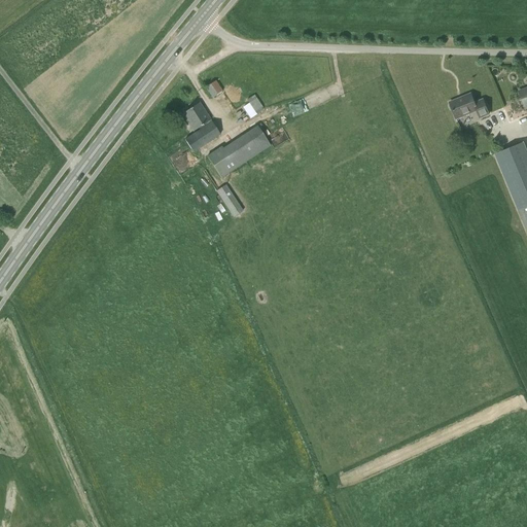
[(211,99),(222,92),(216,81),(205,89),(211,99)]
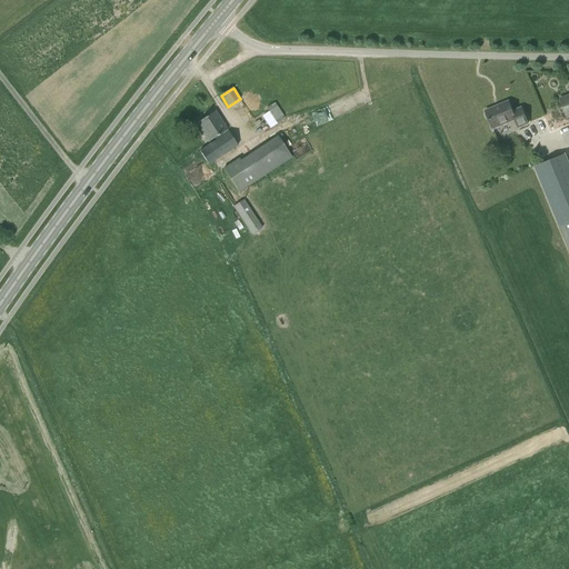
[(338,101),(343,112),(359,105),(353,93),(338,101)]
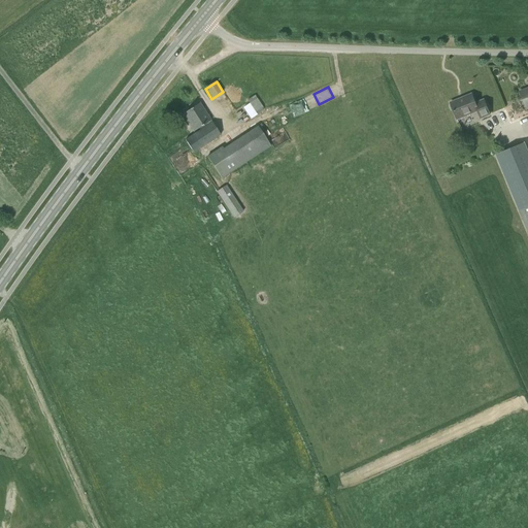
[(255,95),(248,100),(256,114),(264,109),(255,95)]
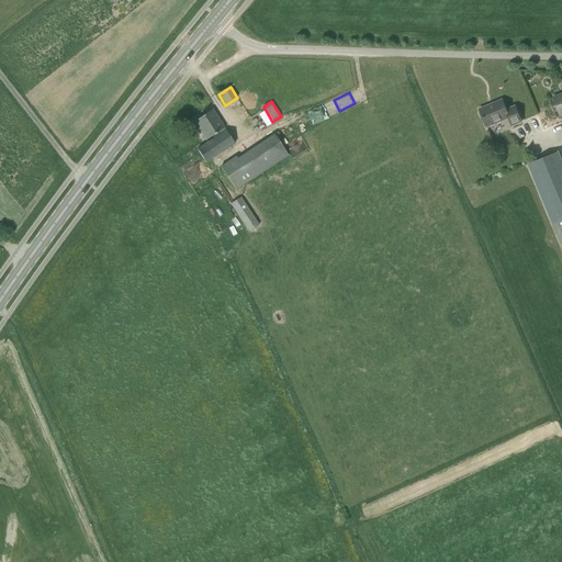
[(513,126),(521,122),(516,107),(507,111),(503,101),(481,110),(487,127),(509,119),(513,126)]
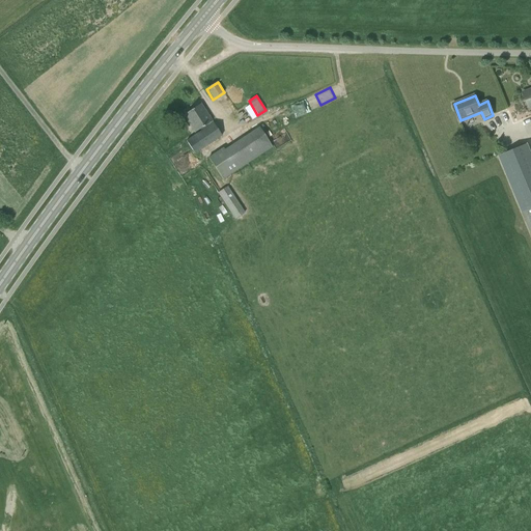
[(300,114),(314,109),(311,101),(297,106),(300,114)]
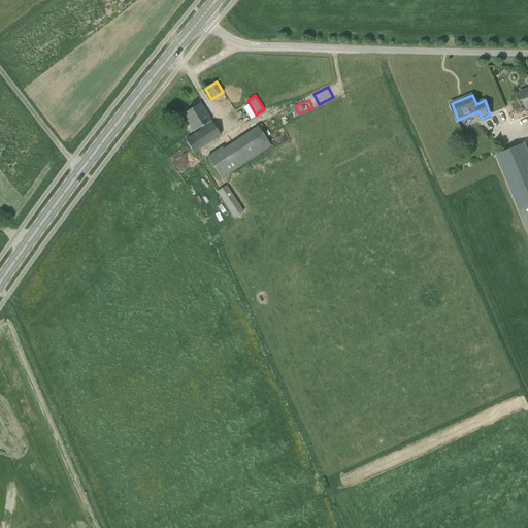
[(194,132),(211,120),(200,103),(183,114),(194,132)]
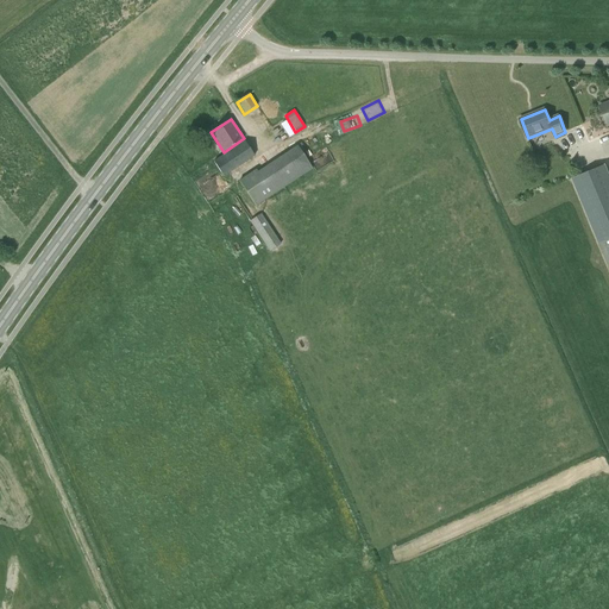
[(243,140),(212,161),(224,177),(255,156),(243,140)]
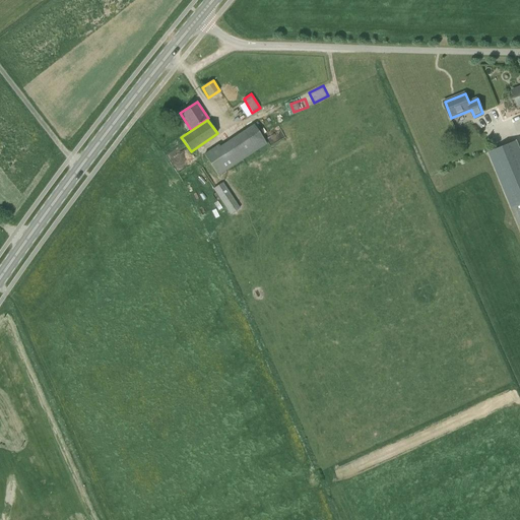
[(253,124),(220,146),(218,143),(203,154),(218,177),(233,167),(266,144),(253,124)]
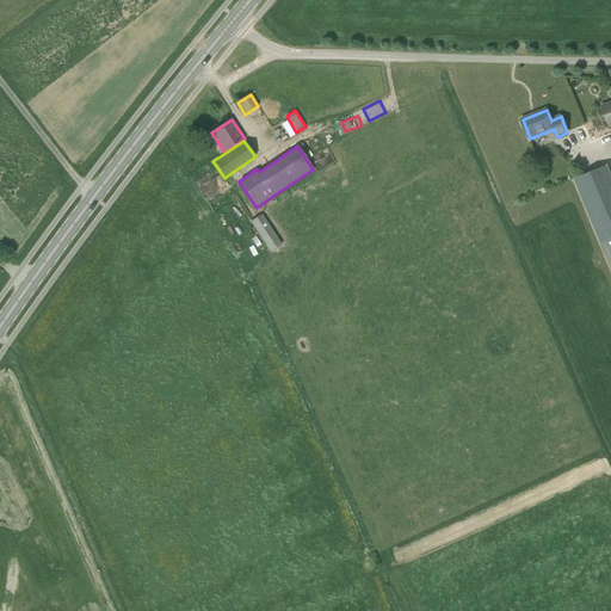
[(574,179),(610,270),(610,176),(606,166),(574,179)]
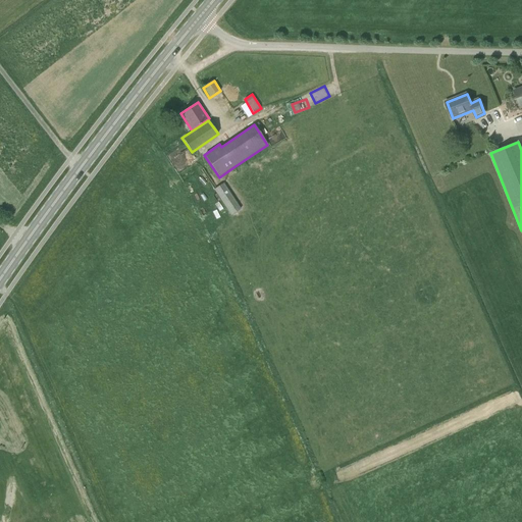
[(230,215),(241,209),(224,183),(214,190),(230,215)]
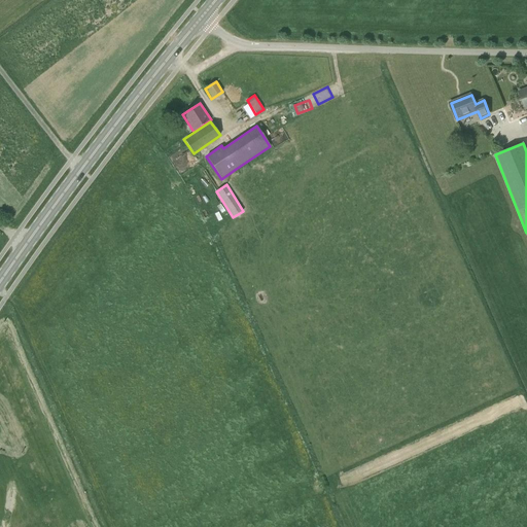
All buildings are outlined.
